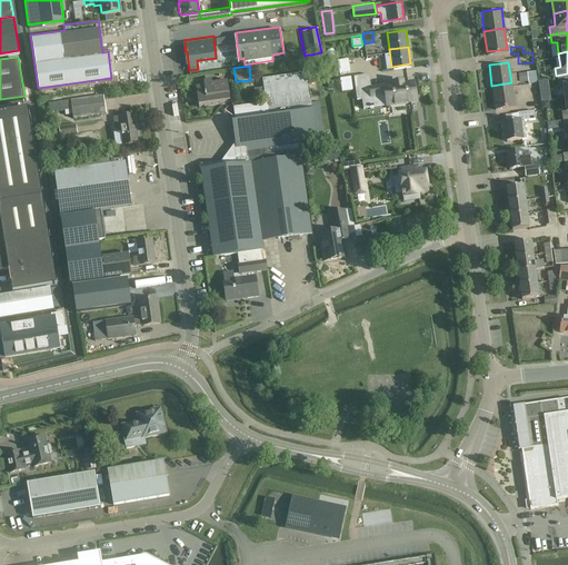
[(528,80),(537,79),(535,68),(526,69),(517,70),(519,79),(527,78),(528,80)]
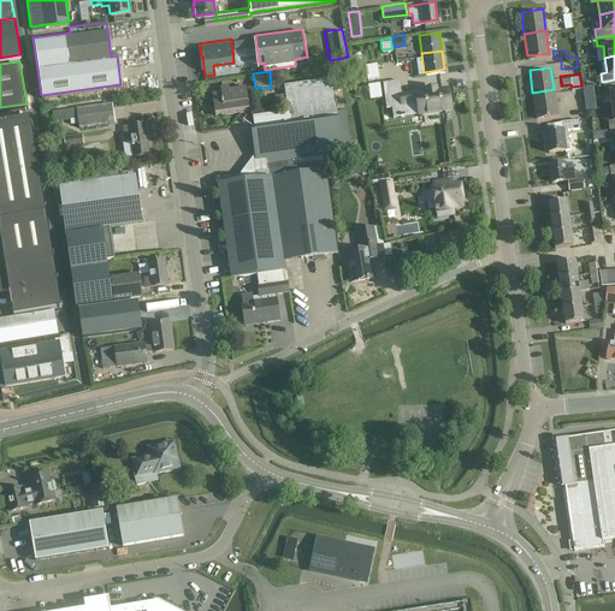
[(268,123),(337,114),(332,77),(283,84),(287,107),(267,111),(268,123)]
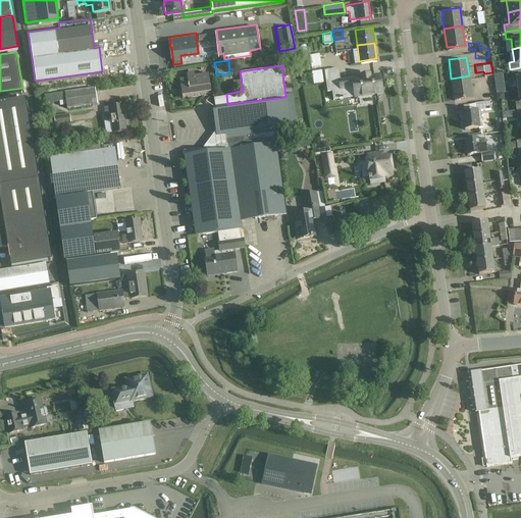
[(517,88),(520,87),(520,67),(510,69),(511,78),(516,76),(517,88)]
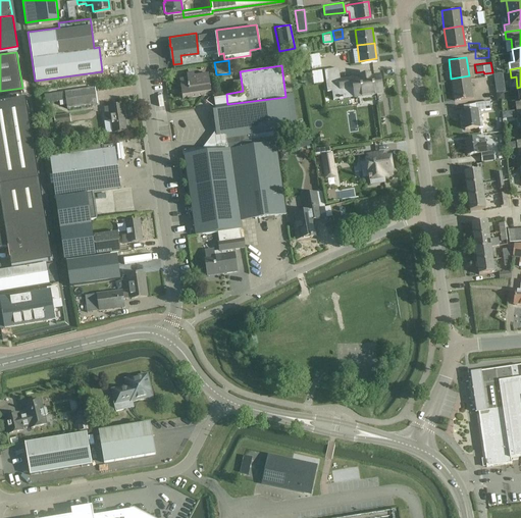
[(181,95),(192,94),(210,91),(207,71),(194,73),(193,69),(186,70),(187,74),(179,75),(181,95)]
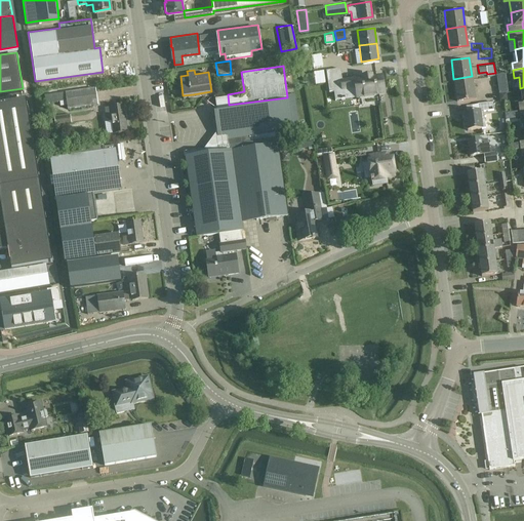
[(354,75),(339,77),(341,88),(356,86),(357,93),(383,89),(380,72),(373,73),(372,74),(372,71),(360,73),(361,75),(360,75),(354,76),(354,75)]
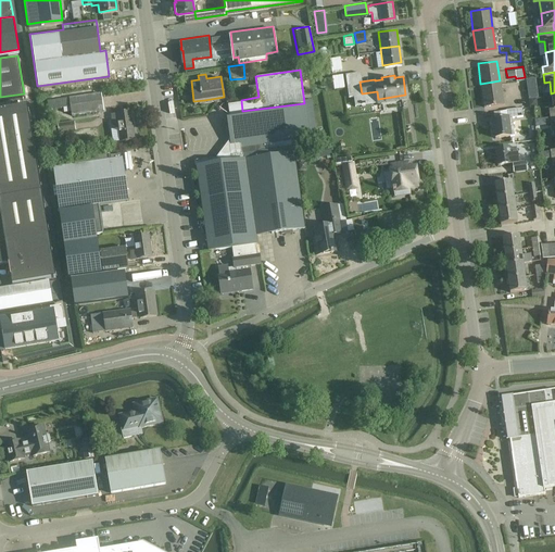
[(515,83),(518,89),(526,85),(522,79),(515,83)]
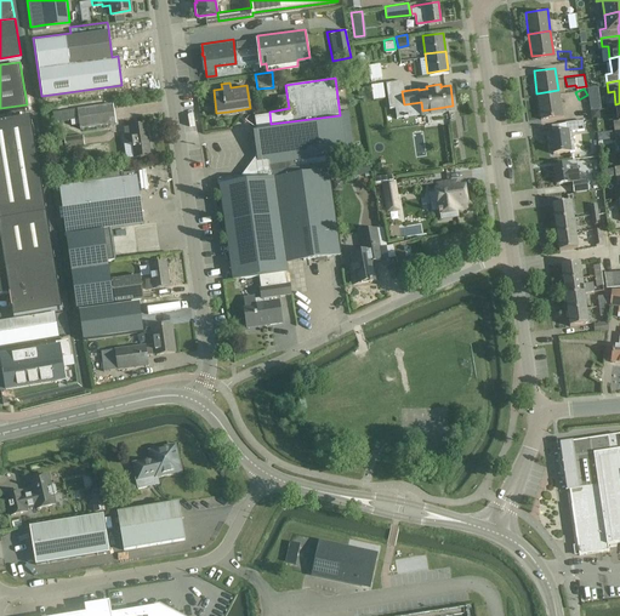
[(540,115),(552,114),(561,113),(558,90),(536,93),(540,115)]
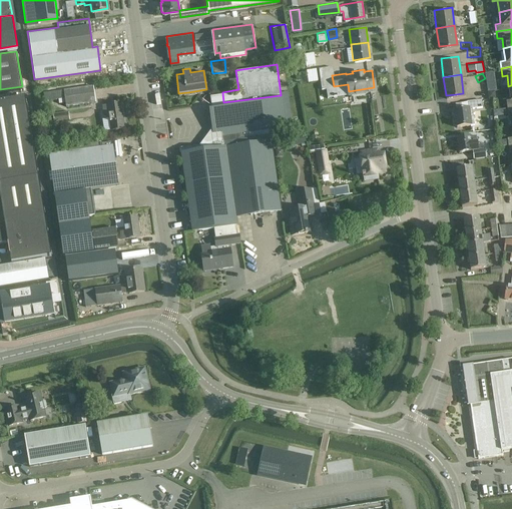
[(58,100),(64,99),(65,104),(95,99),(93,84),(63,88),(43,90),(44,98),(58,96),(58,100)]
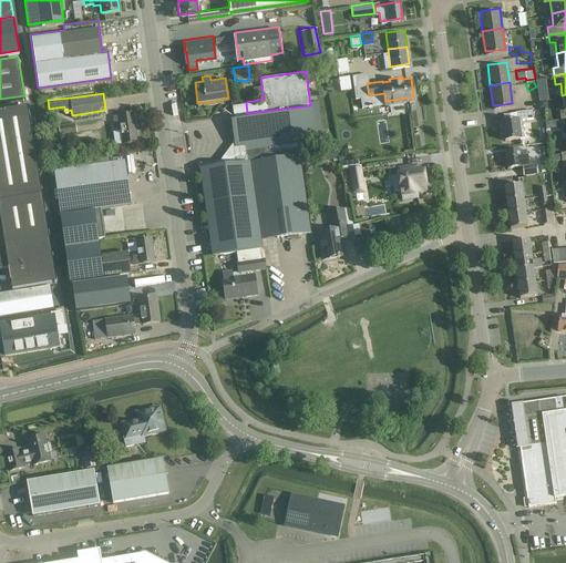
[(0,204),(43,197),(28,104),(0,109),(0,204)]
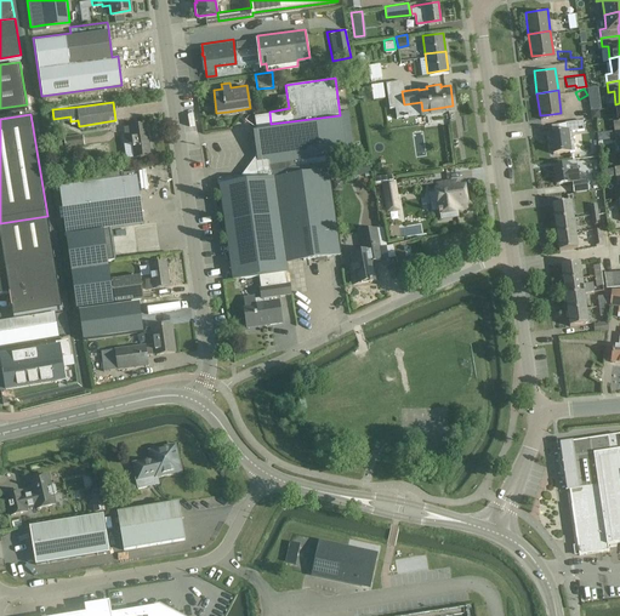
[(347,114),(340,115),(271,124),(252,126),(256,154),(244,172),(219,175),(232,277),(259,273),(284,269),(285,268),(284,260),(286,258),(276,175),(260,176),(259,170),(325,161),(325,160),(324,153),(345,150),(342,132),(350,131),(347,114)]
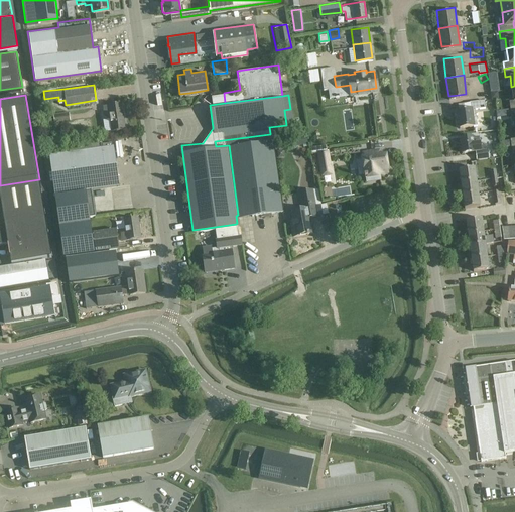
[(459,125),(469,124),(472,123),(471,113),(485,112),(483,98),(469,100),(470,107),(457,108),(459,125)]
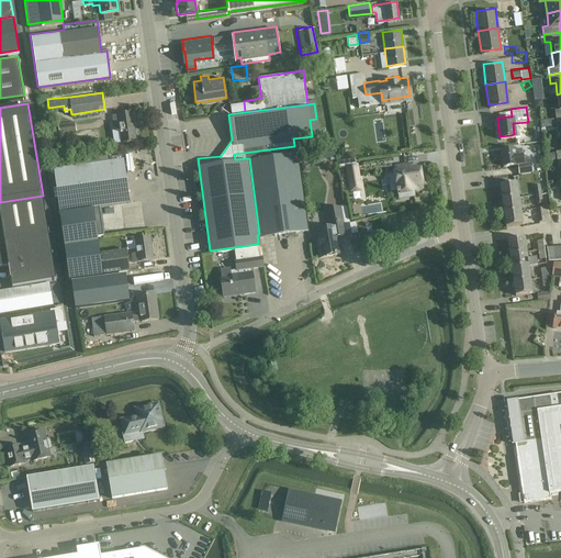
[(119,122),(121,140),(136,137),(132,110),(111,113),(112,123),(119,122)]
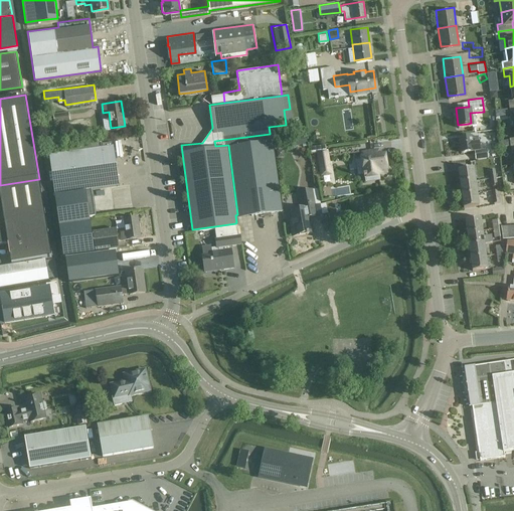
[(68,110),(52,112),(52,113),(53,119),(53,120),(69,118),(68,110)]
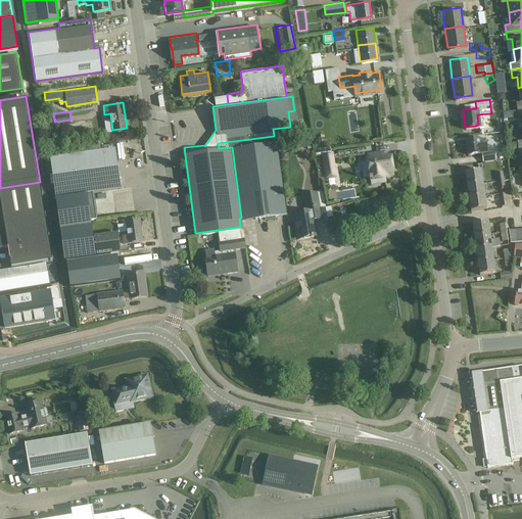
[(296,138),(293,138),(294,145),(297,145),(311,143),(310,133),(295,135),(296,138)]
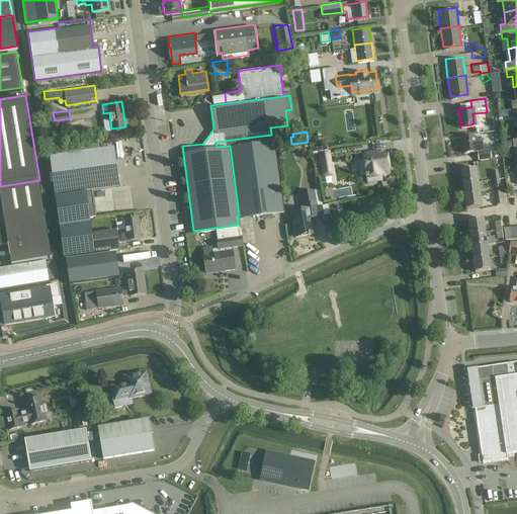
[(477,149),(479,157),(490,156),(489,148),(482,149),(480,135),(472,136),(472,134),(461,136),(463,151),(477,149)]
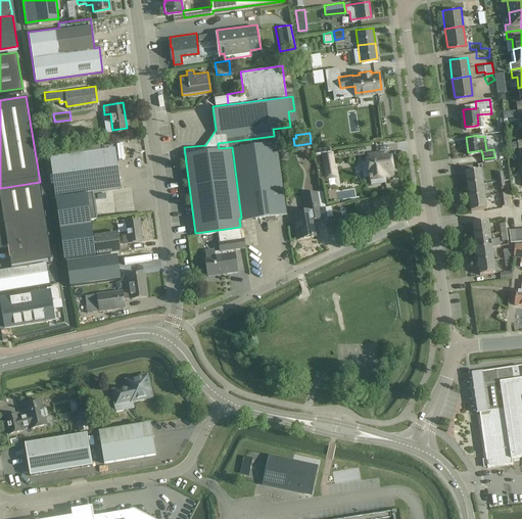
[(274,136),(218,143),(219,148),(232,147),(241,218),(285,211),(284,201),(275,141),(274,136)]
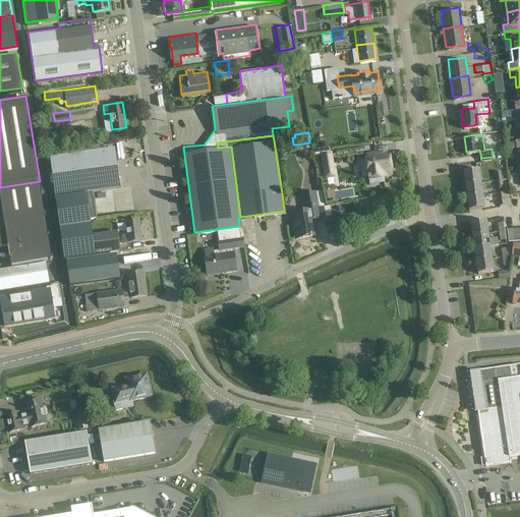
[(119,185),(114,145),(113,145),(112,140),(100,142),(99,139),(77,142),(77,144),(49,148),(50,154),(49,154),(63,256),(95,251),(90,217),(96,216),(92,189),(119,185)]
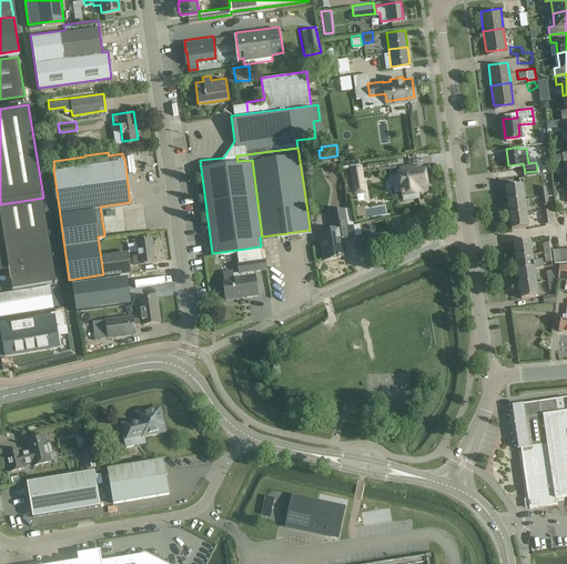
[(351,184),(363,182),(360,163),(347,165),(351,184)]
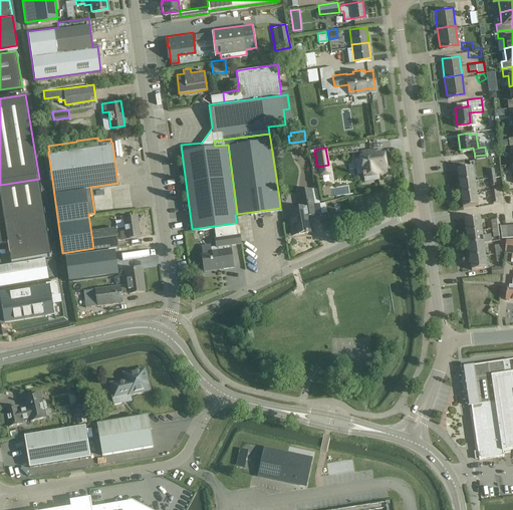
[(375,150),(371,150),(371,149),(363,150),(363,154),(359,155),(360,157),(355,158),(357,172),(361,171),(362,175),(364,175),(364,178),(377,177),(377,173),(380,172),(379,168),(386,167),(383,152),(376,153),(375,150)]
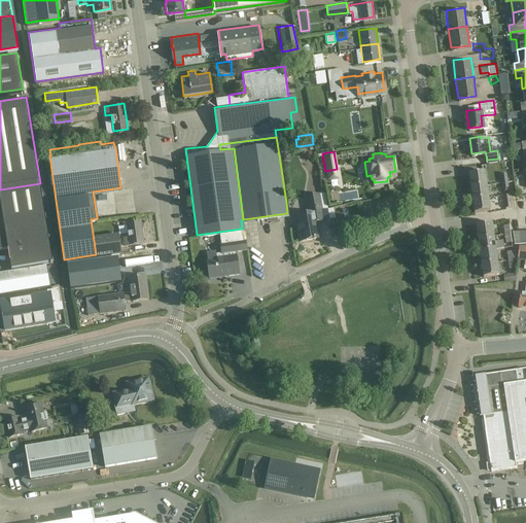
[(501,179),(513,177),(511,166),(499,167),(501,179)]
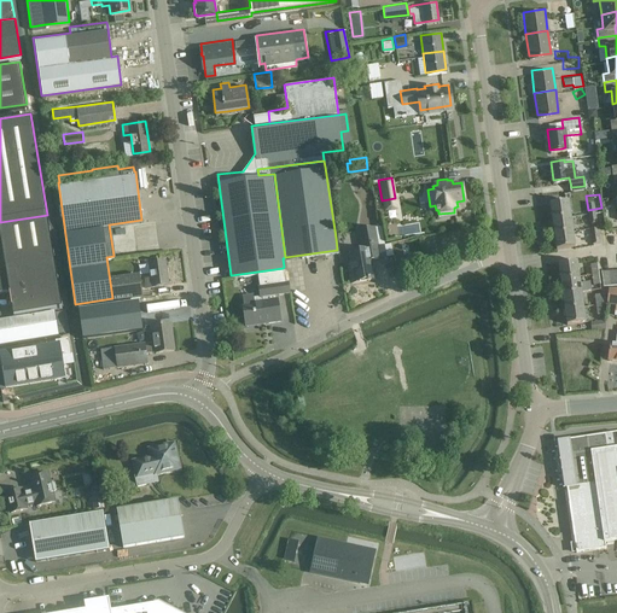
[(549,200),(552,215),(570,212),(568,198),(549,200)]
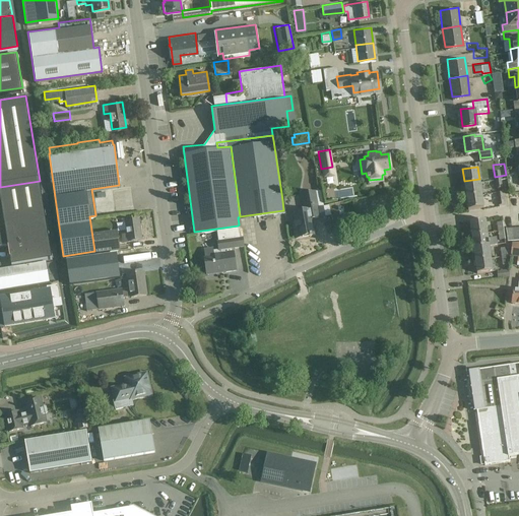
[(496,186),(508,184),(506,175),(495,177),(496,186)]
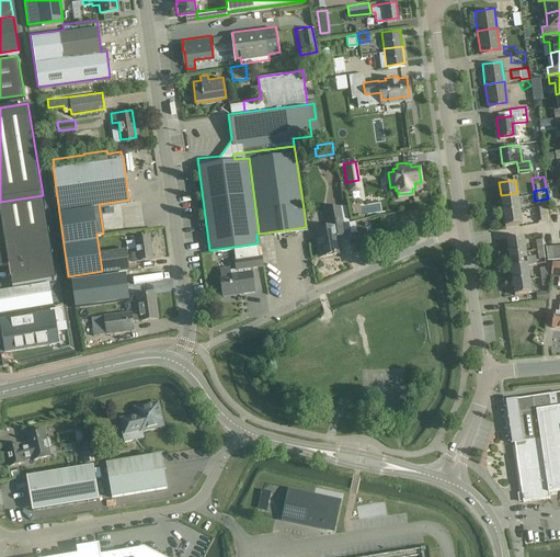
[(502,209),(520,207),(517,193),(501,195),(502,209)]
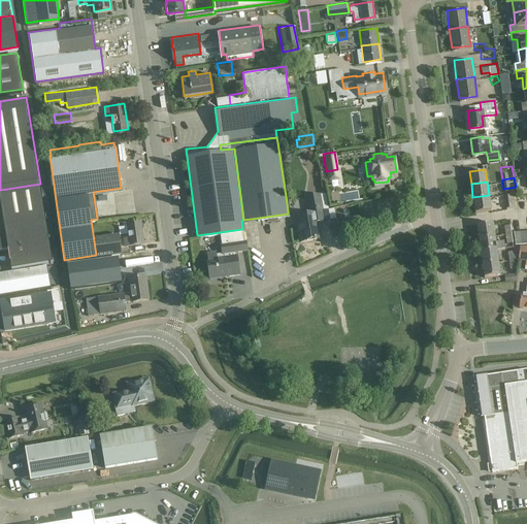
[(10,267),(53,261),(40,184),(0,190),(0,248),(7,248),(10,267)]
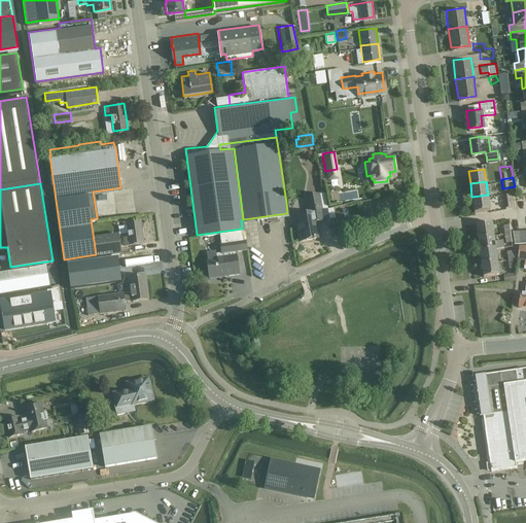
[(295,221),(296,229),(299,238),(319,235),(316,218),(323,217),(321,207),(318,192),(304,194),(307,211),(297,212),(299,221),(295,221)]
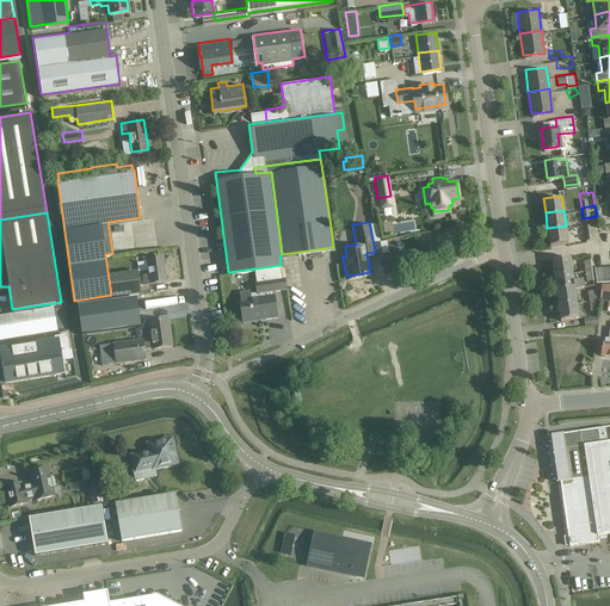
[(584,227),(585,237),(592,237),(590,222),(583,223),(574,226),(574,228),(584,227)]
